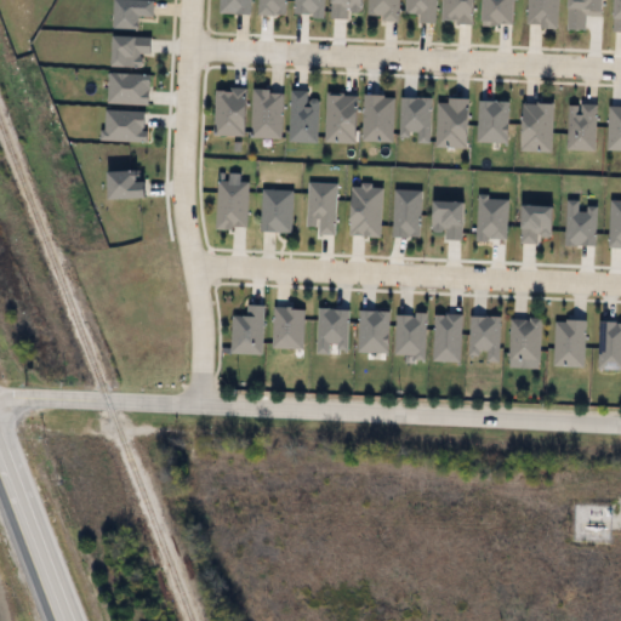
[(138,30),(113,30),(113,0),(154,0),(154,17),(138,17),(138,30)]
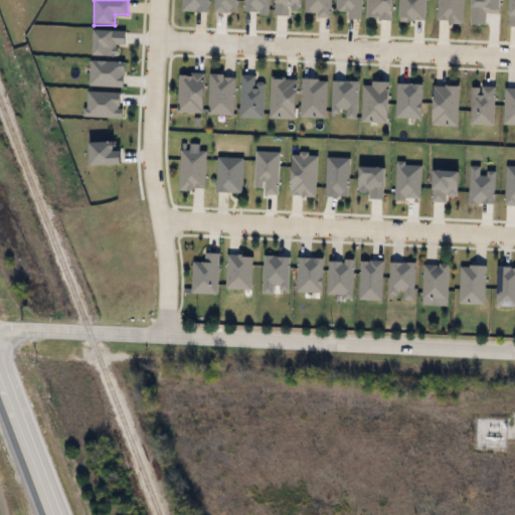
[(208,0),(208,11),(183,11),(183,0),(208,0)]
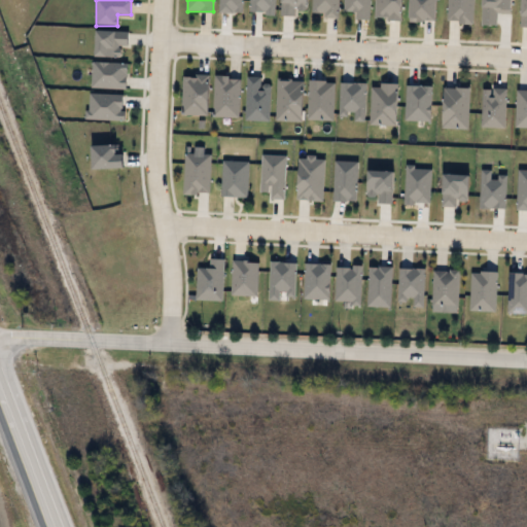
[(355,19),(355,12),(344,12),(344,0),(370,0),(370,20),(355,19)]
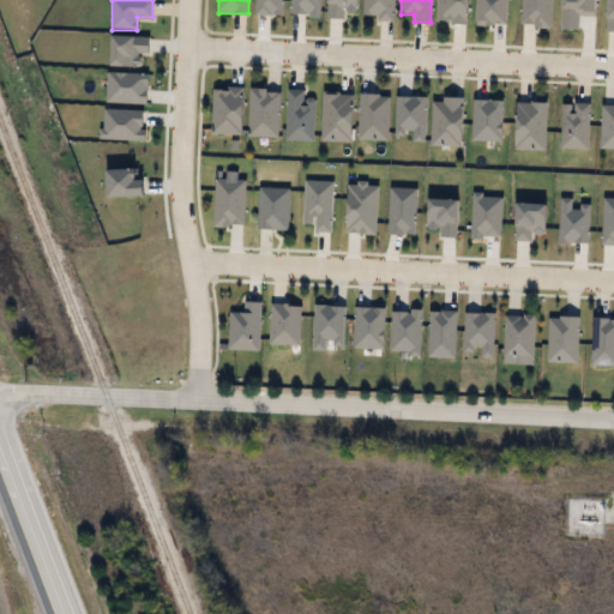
[(259,230),(259,188),(289,188),(289,230),(259,230)]
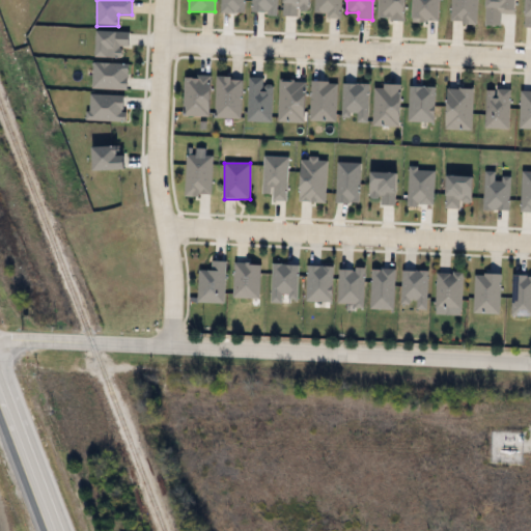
[(226,260),(225,303),(198,303),(198,271),(212,271),(212,260),(226,260)]
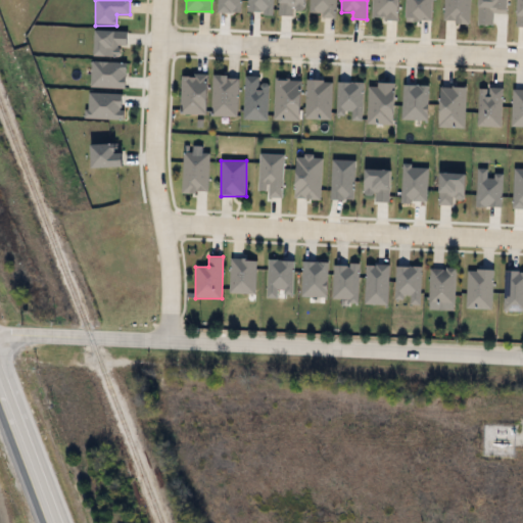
[(456,268),(456,304),(430,304),(430,268),(456,268)]
